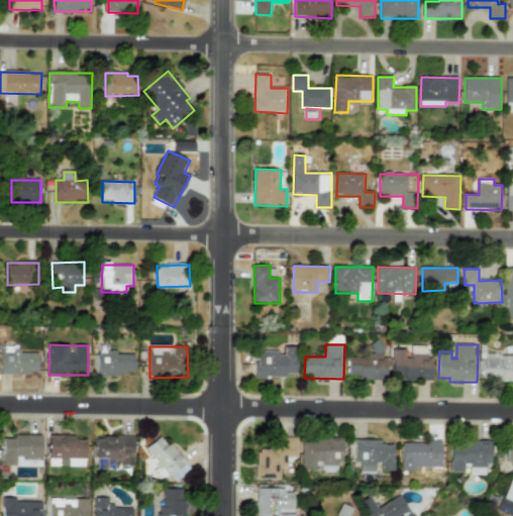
[(298,374),(298,346),(286,346),(286,351),(258,351),(258,378),(288,379),(288,374),(298,374)]
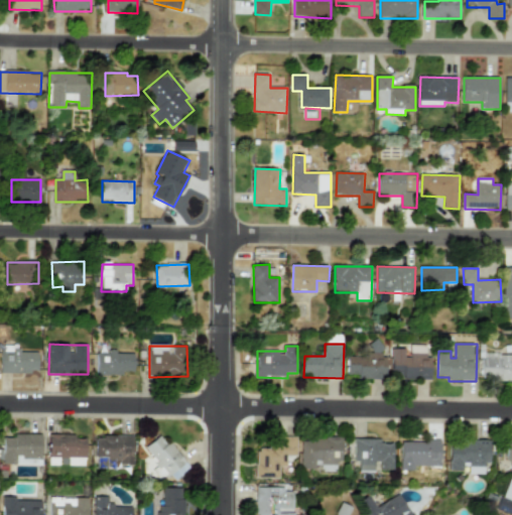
[(393,350),(393,380),(431,380),(432,357),(427,357),(427,346),(411,346),(411,357),(406,357),(407,350),(393,350)]
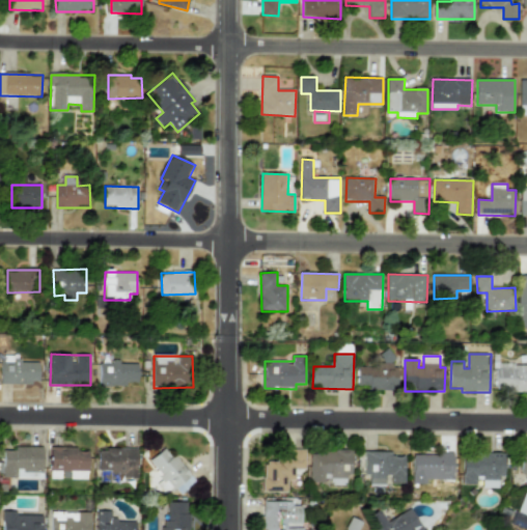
[(40,384),(40,360),(3,359),(2,384),(40,384)]
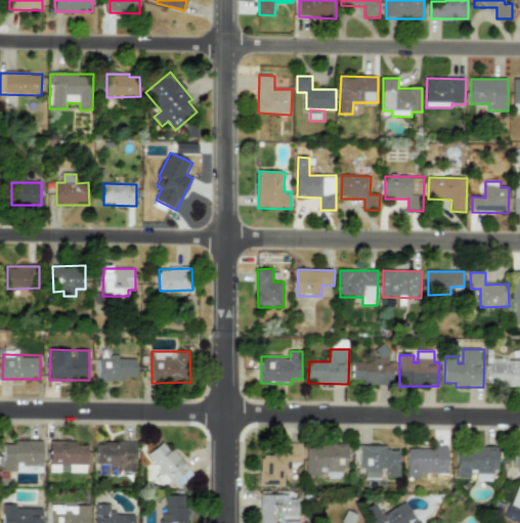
[(137,381),(137,358),(99,357),(99,380),(137,381)]
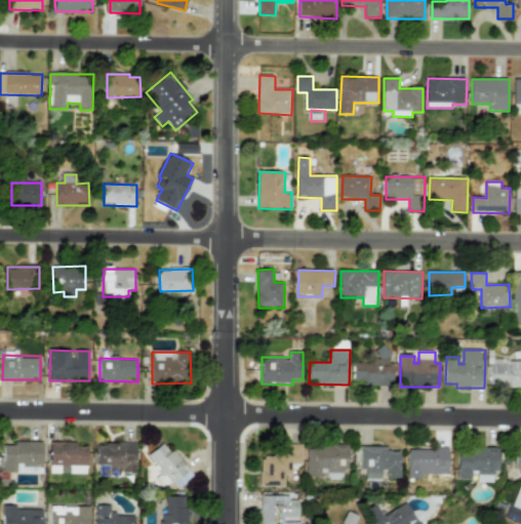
[(520,360),(490,361),(491,388),(520,387),(520,360)]
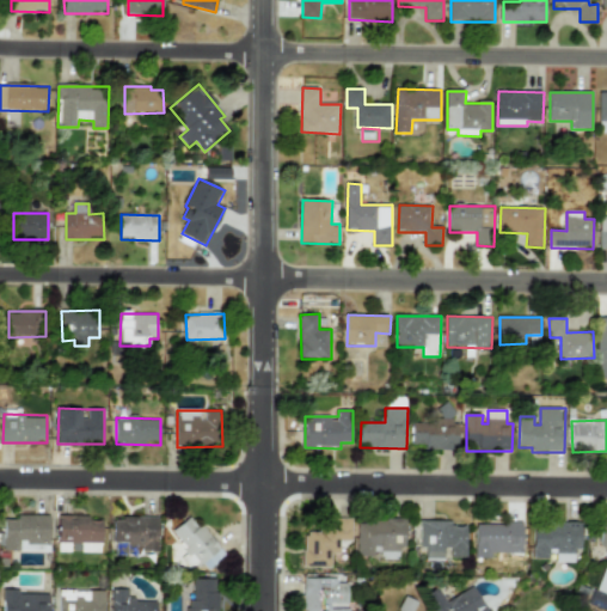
[(414,421),(412,448),(459,450),(460,422),(414,421)]
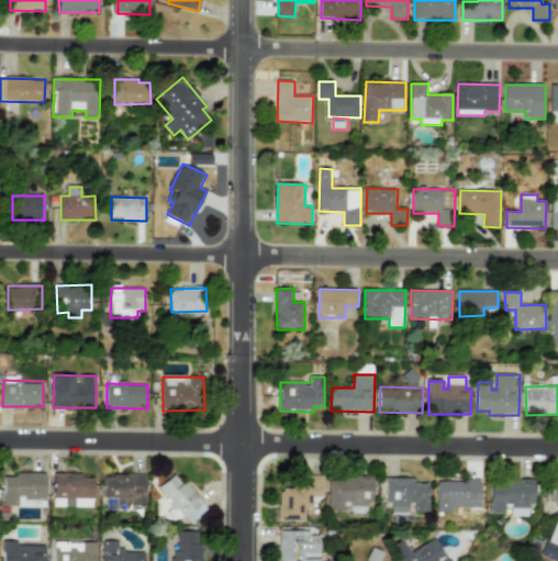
[(47,506),(46,473),(17,473),(17,477),(4,477),(6,506),(47,506)]
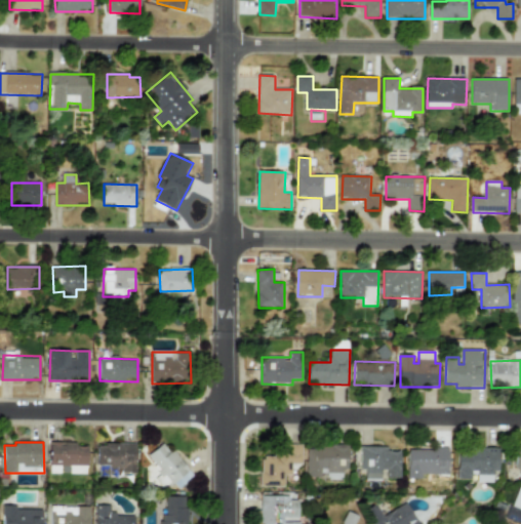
[(51,474),(88,474),(89,446),(79,446),(79,443),(51,442),(51,474)]
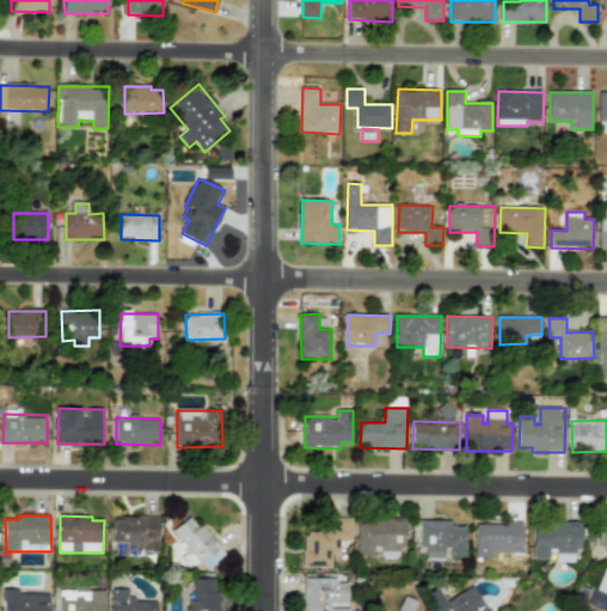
[(226,557),(195,515),(175,531),(189,550),(182,556),(191,570),(200,563),(207,572),(226,557)]
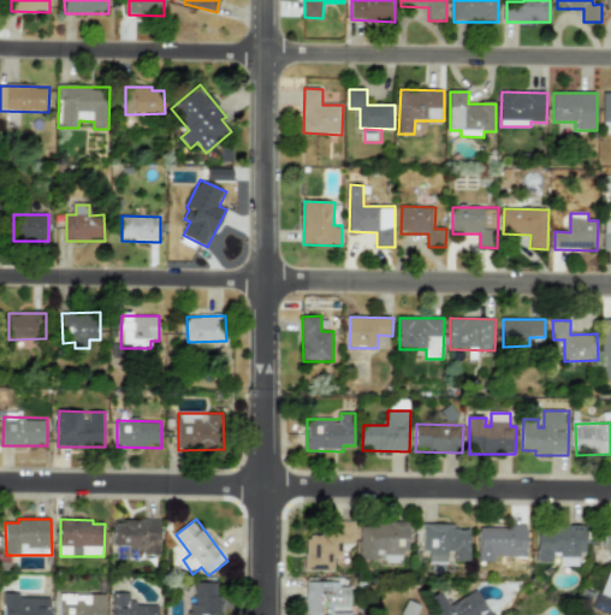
[(161,556),(160,521),(116,521),(116,548),(143,548),(143,556),(161,556)]
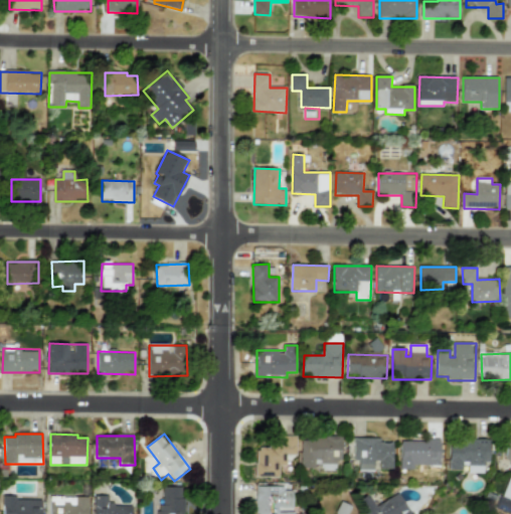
[(298,455),(297,436),(284,436),(284,447),(257,447),(257,477),(280,477),(280,466),(288,466),(288,455),(298,455)]
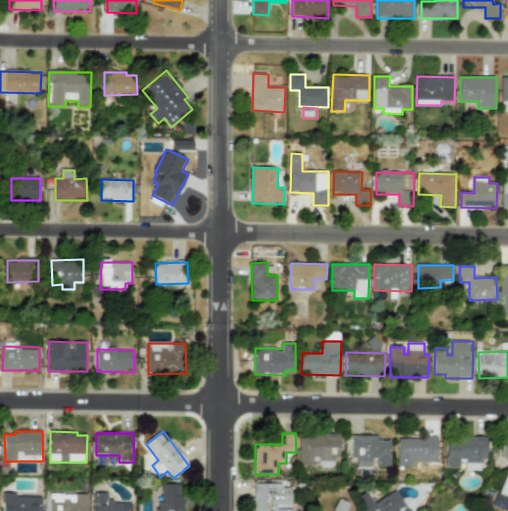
[(335,468),(336,458),(340,458),(341,435),(301,434),(300,467),(335,468)]
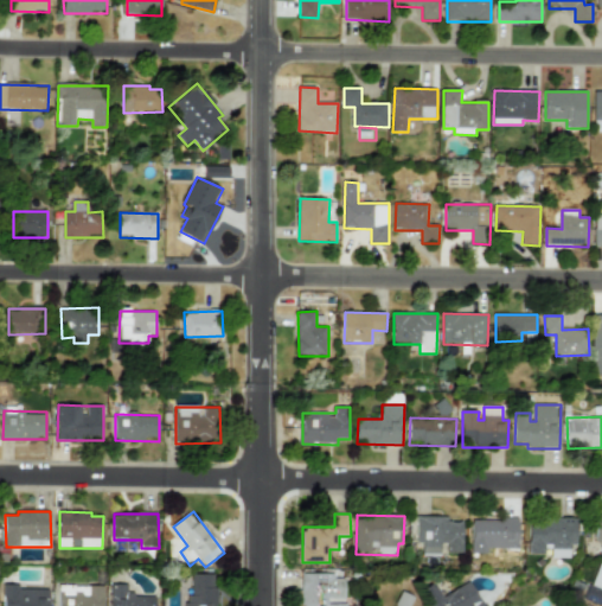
[(465,554),(463,523),(452,523),(452,517),(418,518),(418,544),(424,544),(424,555),(446,555),(465,554)]
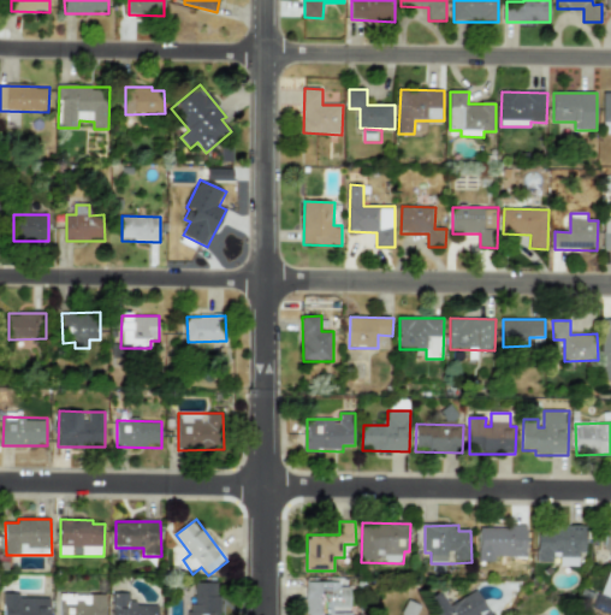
[(586,527),(539,526),(539,563),(555,563),(555,553),(561,553),(561,566),(580,567),(580,554),(586,554),(586,527)]
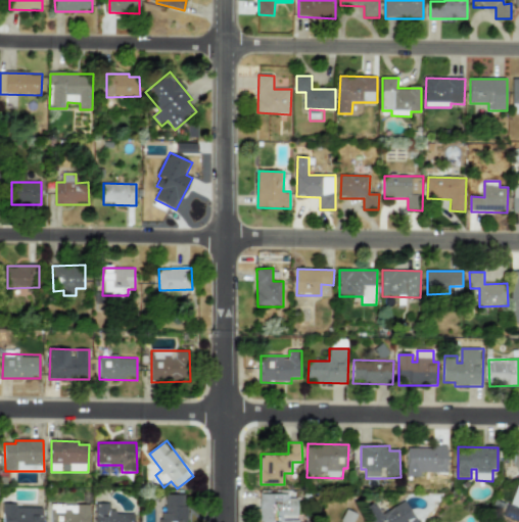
[(447,473),(447,447),(408,447),(408,478),(421,478),(421,473),(447,473)]
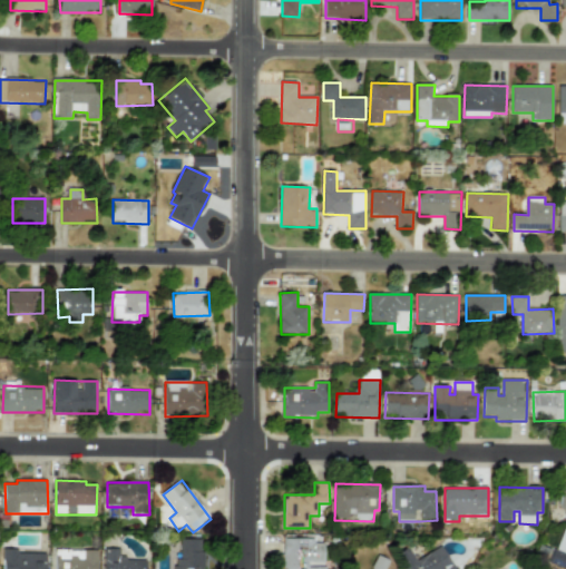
[(565,528),(564,528),(552,565),(565,568),(565,528)]
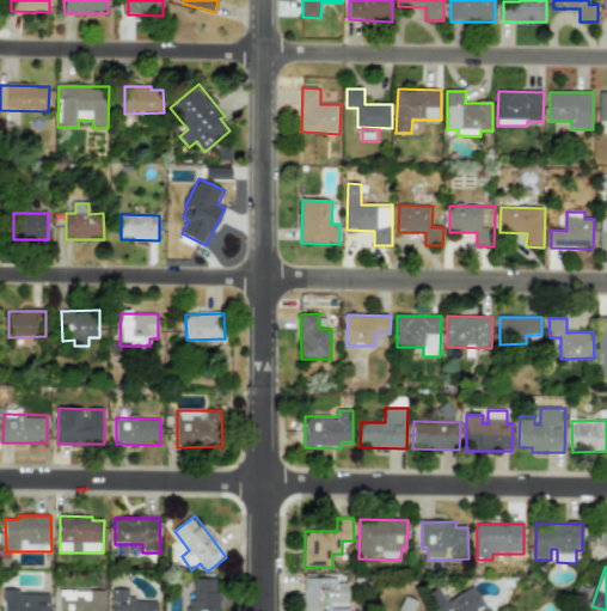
[(220,610),(221,580),(191,579),(190,610),(220,610)]
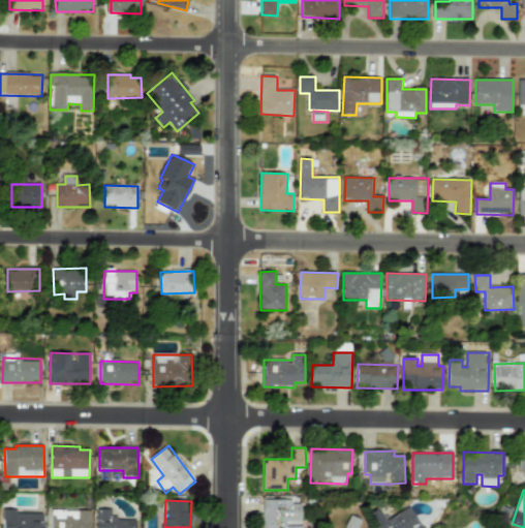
[(294,500),(264,500),(264,527),(302,527),(303,504),(294,504),(294,500)]
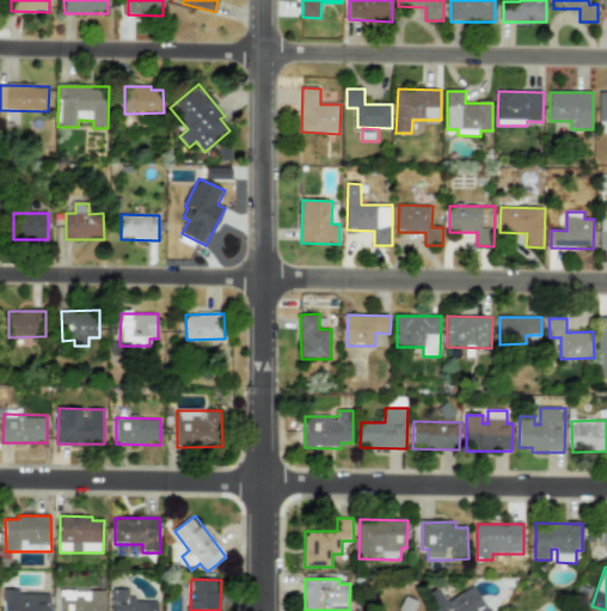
[(448,602),(441,587),(424,597),(431,610),(488,610),(476,586),(448,602)]
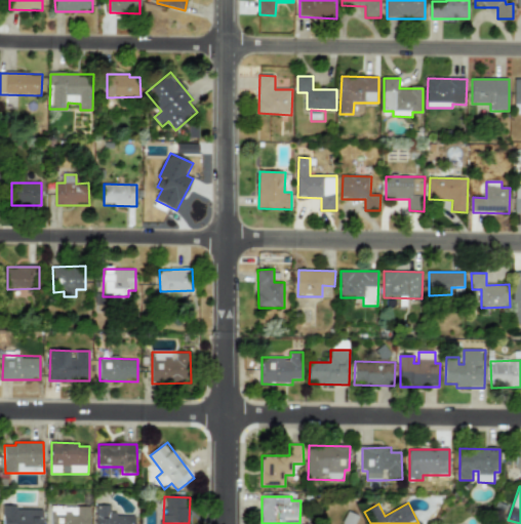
[(135,523),(135,515),(111,515),(112,506),(97,506),(97,523),(135,523)]
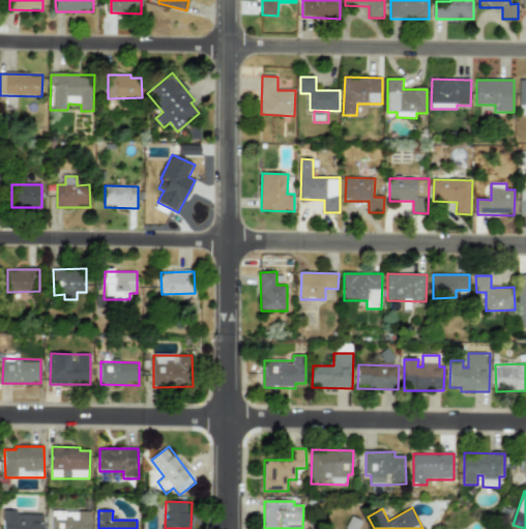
[(91,528),(92,511),(53,511),(52,528),(91,528)]
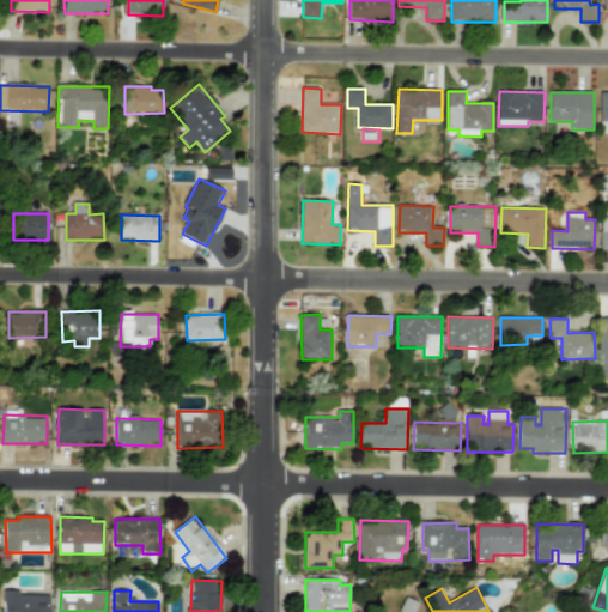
[(50,611),(50,593),(5,593),(5,611),(50,611)]
